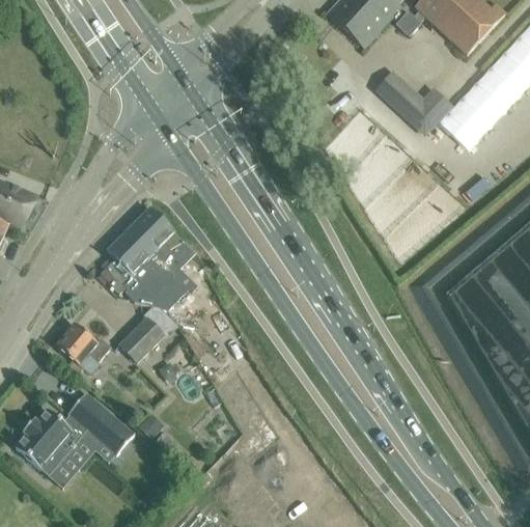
[(420,0),(337,0),(326,14),(363,48),(392,16),(397,9),(400,6),(396,2),(398,0),(420,0)]
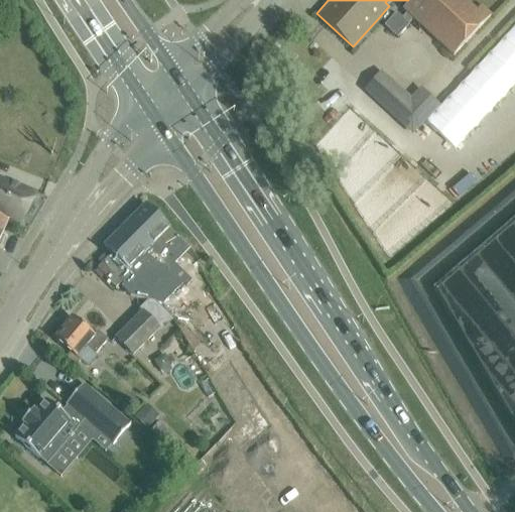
[(453,52),(490,13),(480,4),(476,8),(467,0),(408,0),(402,6),(406,10),(412,15),(453,52)]
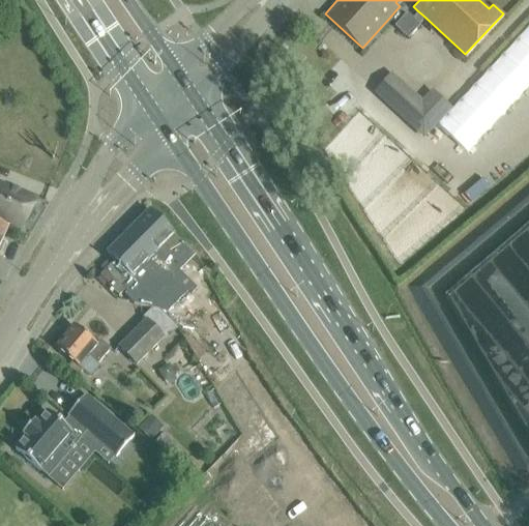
[(391,16),(397,21),(394,24),(407,35),(419,23),(418,22),(423,16),(417,10),(412,17),(406,10),(403,15),(397,9),(391,16)]
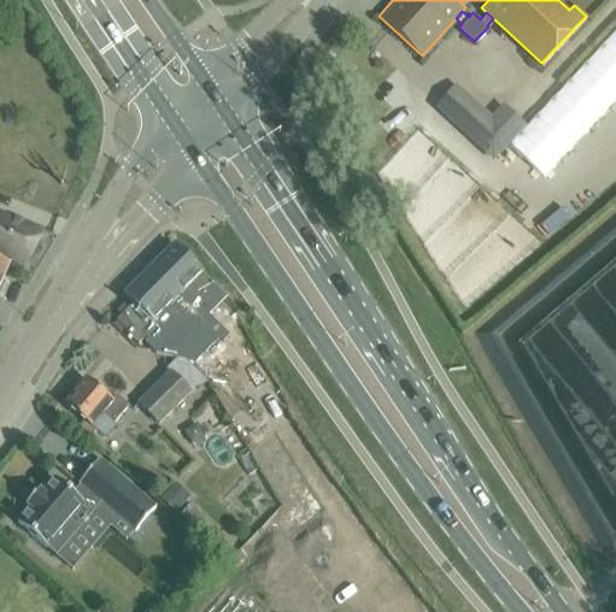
[(521,122),(508,110),(491,127),(450,89),(438,103),(492,153),(521,122)]
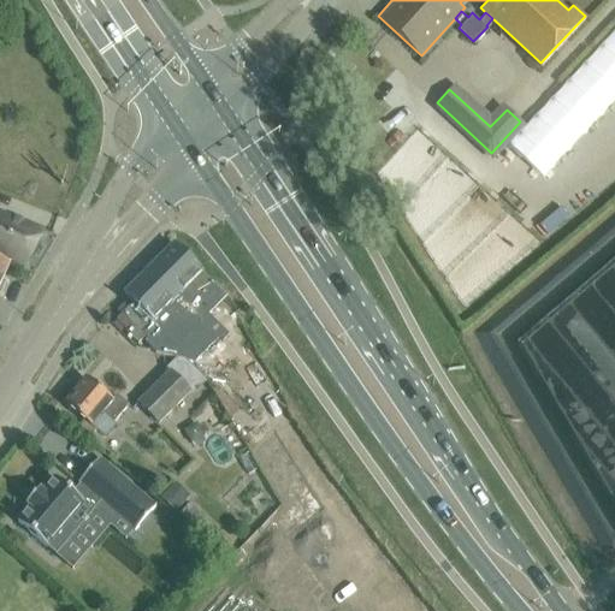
[(0,249),(24,261),(42,225),(0,206),(0,249)]
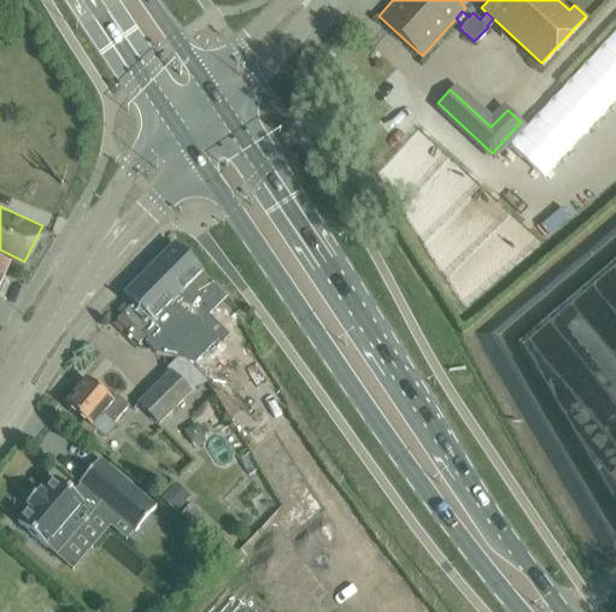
[(134,300),(128,305),(124,300),(117,307),(121,312),(116,316),(128,328),(133,322),(150,339),(147,341),(145,339),(144,340),(154,351),(177,355),(183,355),(204,375),(207,372),(194,359),(218,335),(222,339),(223,339),(203,318),(226,295),(212,282),(212,281),(174,241),(124,290),(134,300)]
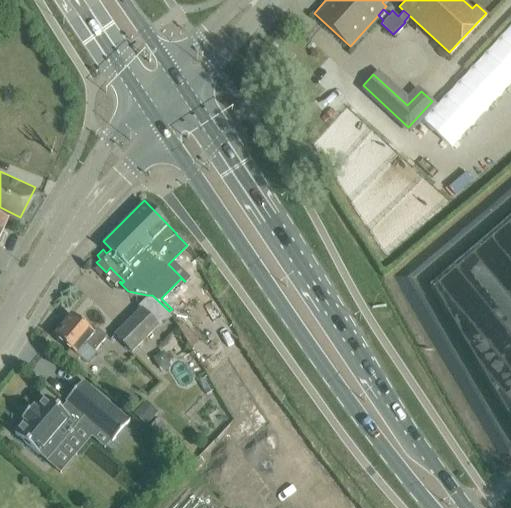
[(172,314),(169,311),(152,295),(147,295),(138,304),(140,306),(115,332),(131,349),(157,323),(160,326),(172,314)]
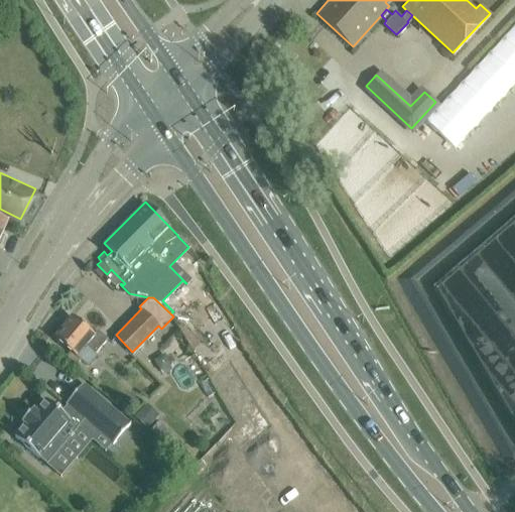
[(52,336),(67,348),(70,350),(62,357),(74,366),(80,359),(76,356),(78,354),(89,363),(97,353),(95,351),(107,337),(97,328),(94,333),(72,313),(52,336)]
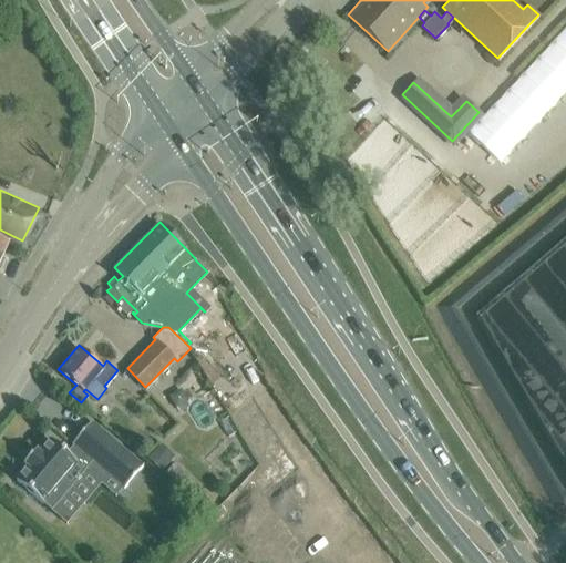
[(27,464),(16,478),(51,508),(85,468),(85,467),(92,459),(124,485),(142,463),(91,419),(72,441),(76,444),(69,453),(50,437),(39,450),(35,448),(23,462),(27,464)]
